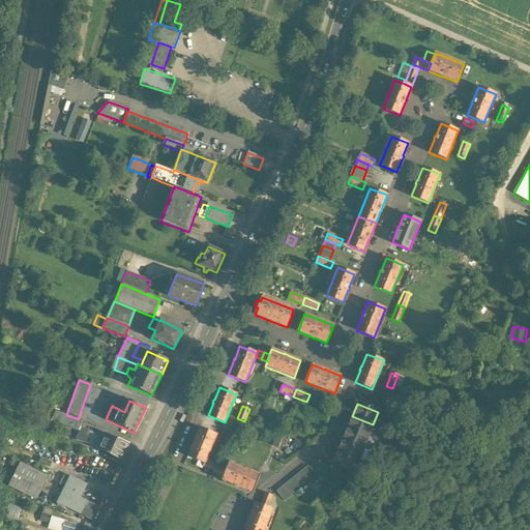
[(43,407),(39,417),(45,419),(50,410),(43,407)]
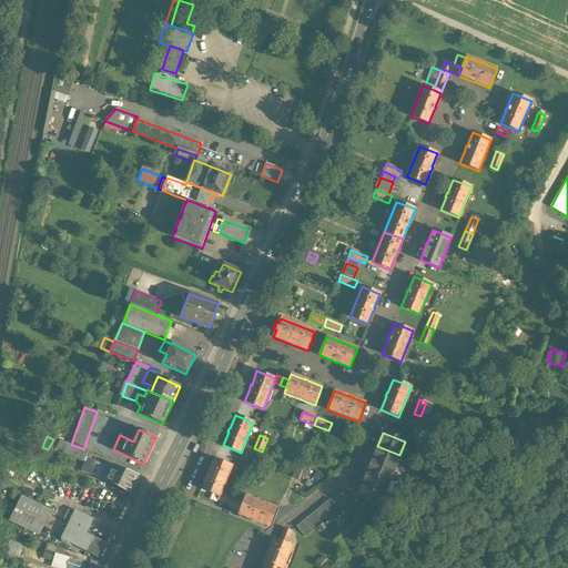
[(60,440),(53,438),(53,439),(48,449),(56,452),(57,450),(56,449),(60,440)]
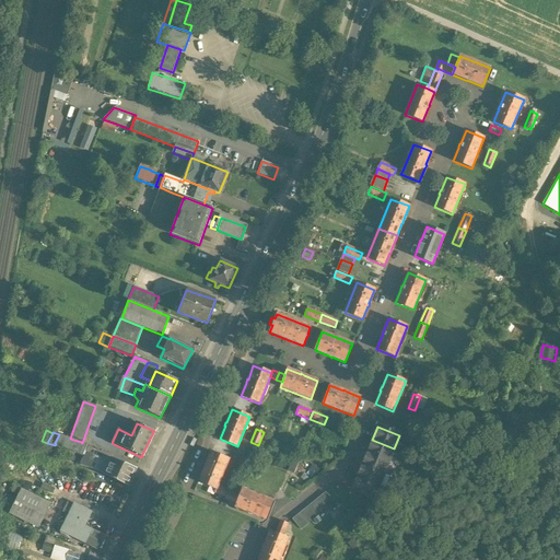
[(70,439),(59,434),(55,443),(56,444),(82,455),(88,445),(82,443),(81,442),(70,439)]
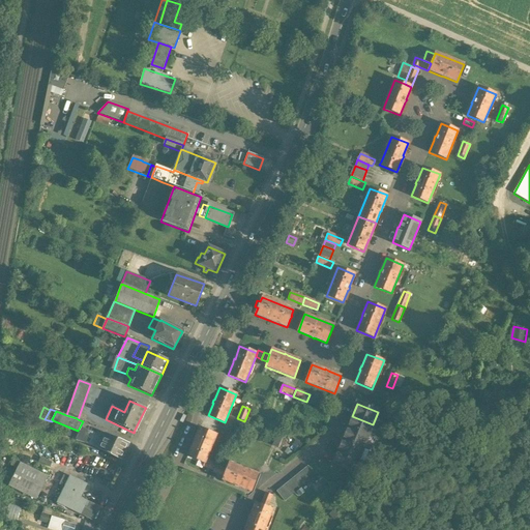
[(373,424),(352,416),(348,428),(369,436),(373,424)]
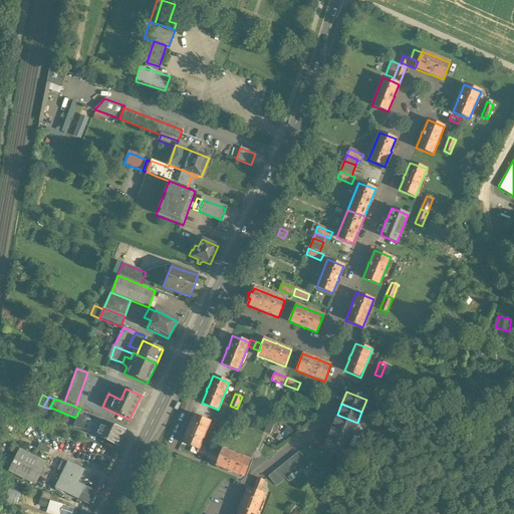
[(237,409),(230,406),(228,412),(237,416),(240,410),(237,409)]
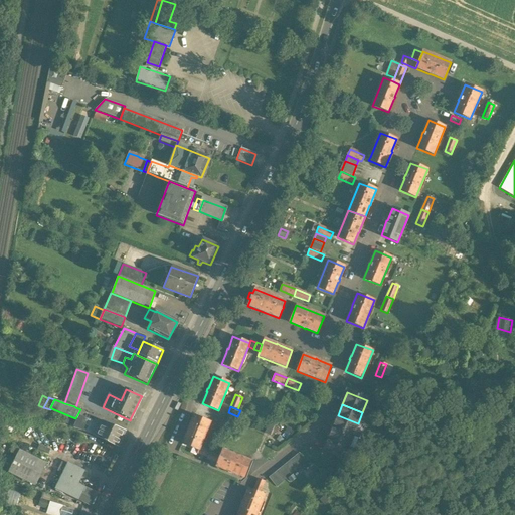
[(210,422),(194,415),(188,427),(187,431),(187,432),(182,444),(198,450),(199,451),(200,447),(210,422)]
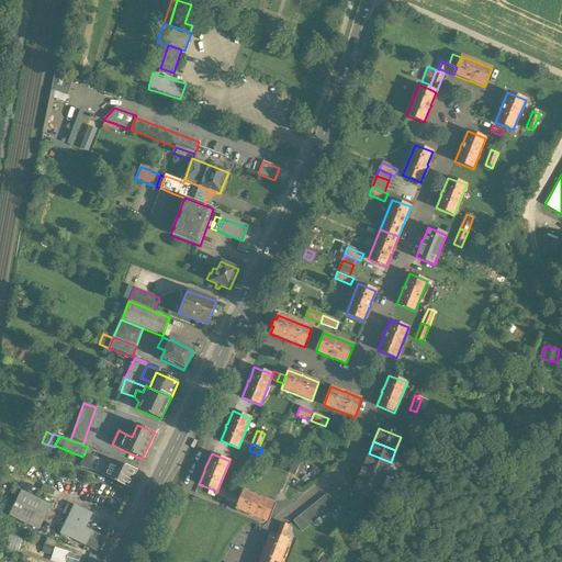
[(391,462),(369,453),(363,467),(385,475),(391,462)]
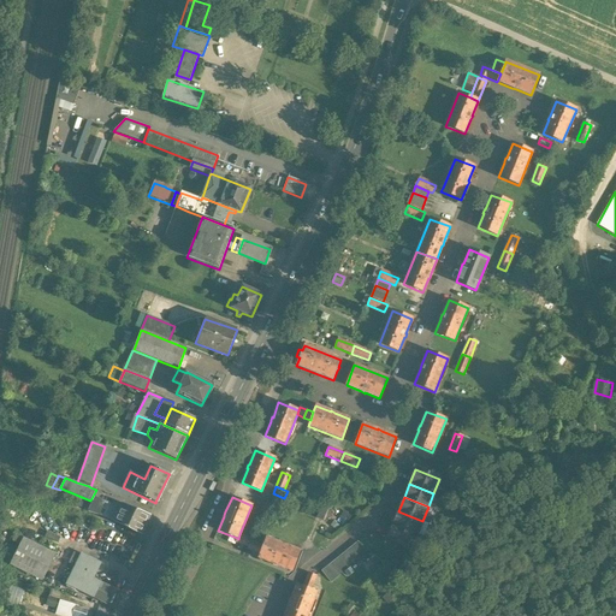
[(120,509),(95,498),(88,513),(107,519),(106,519),(114,522),(120,509)]
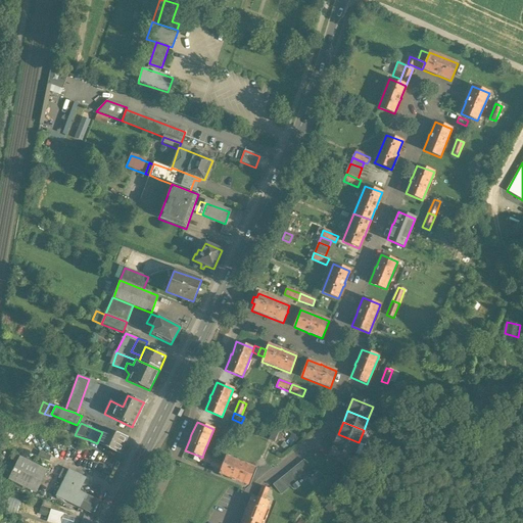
[(127,437),(104,428),(102,432),(97,443),(120,455),(127,437)]
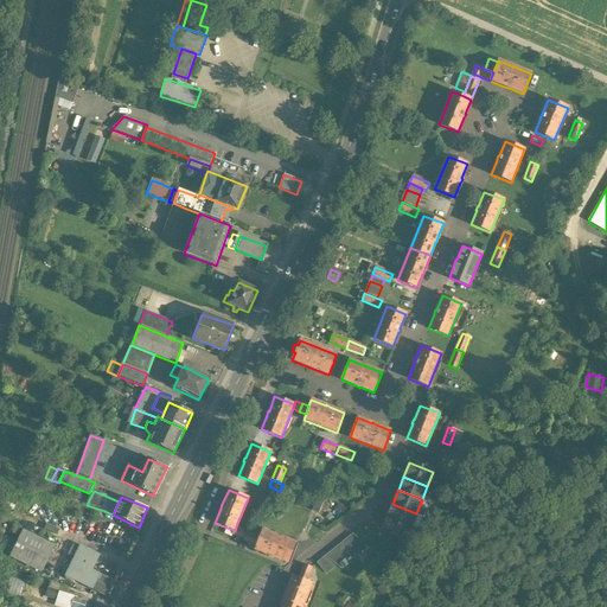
[(318,499),(313,510),(325,516),(330,505),(318,499)]
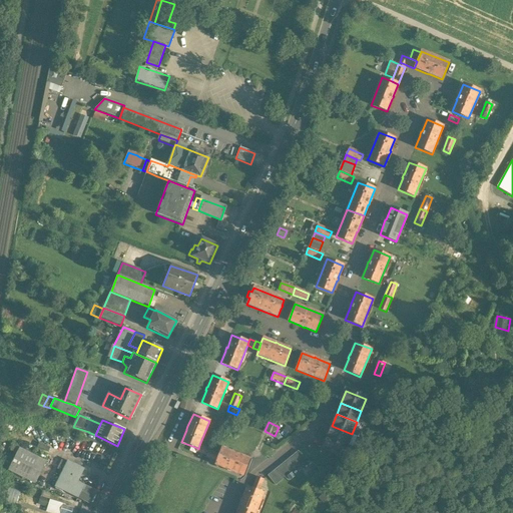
[(352,434),(332,426),(327,437),(347,446),(352,434)]
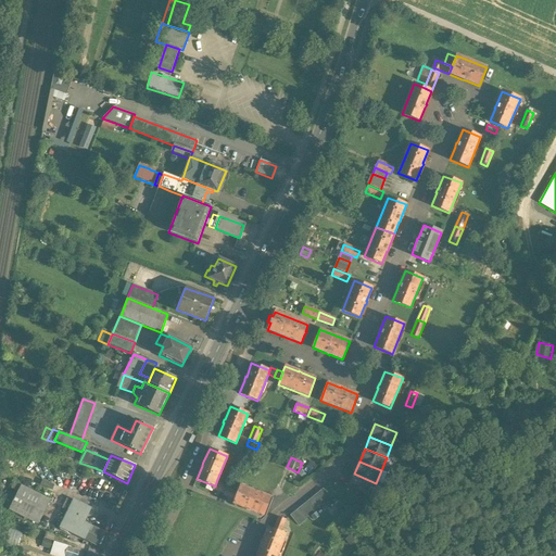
[(303,470),(294,476),(299,481),(307,476),(303,470)]
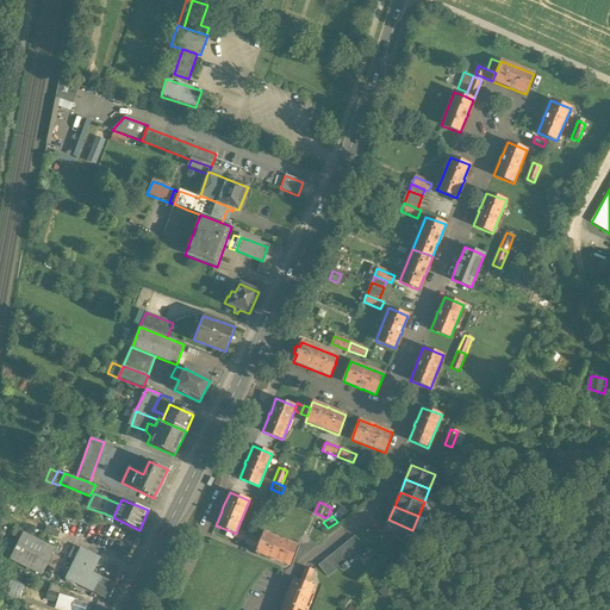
[(412,530),(388,520),(383,535),(406,545),(412,530)]
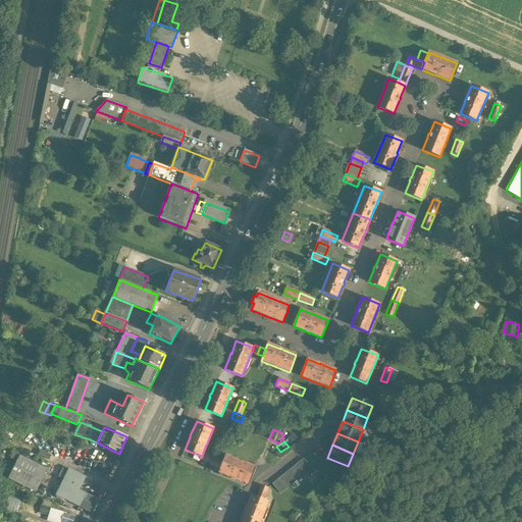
[(19,456),(13,453),(10,459),(16,462),(19,456)]
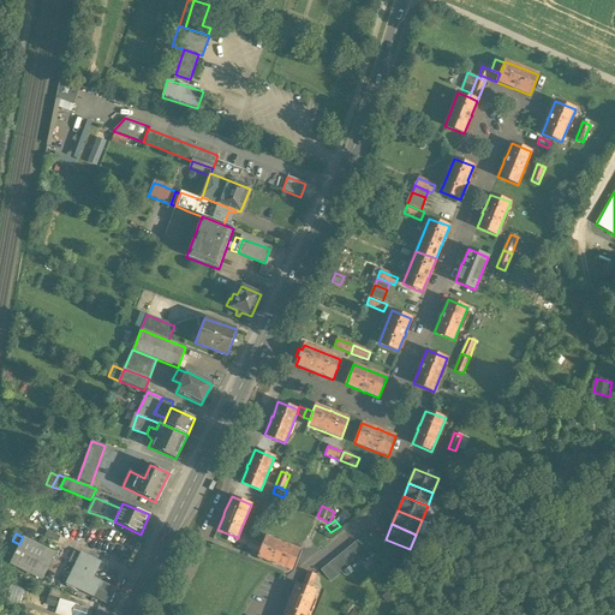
[(251,539),(239,533),(238,538),(237,537),(236,542),(248,547),(250,541),(251,541),(251,539)]
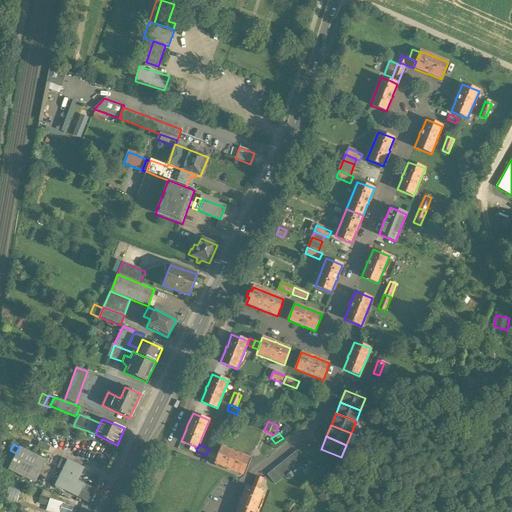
[(46,461),(19,447),(16,453),(10,466),(8,470),(35,483),(46,461)]
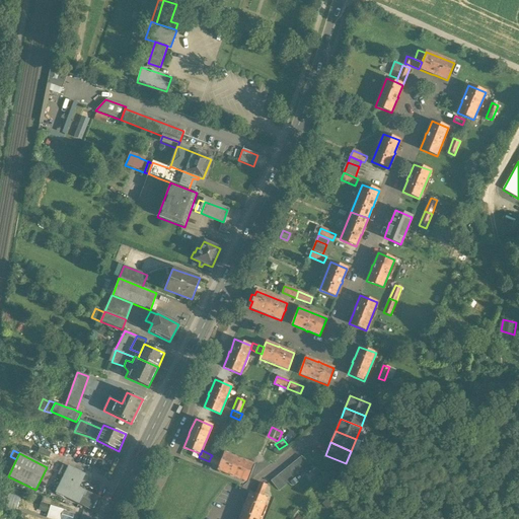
[(252,464),(224,453),(221,460),(219,467),(218,470),(230,475),(233,477),(233,476),(245,482),(252,464)]
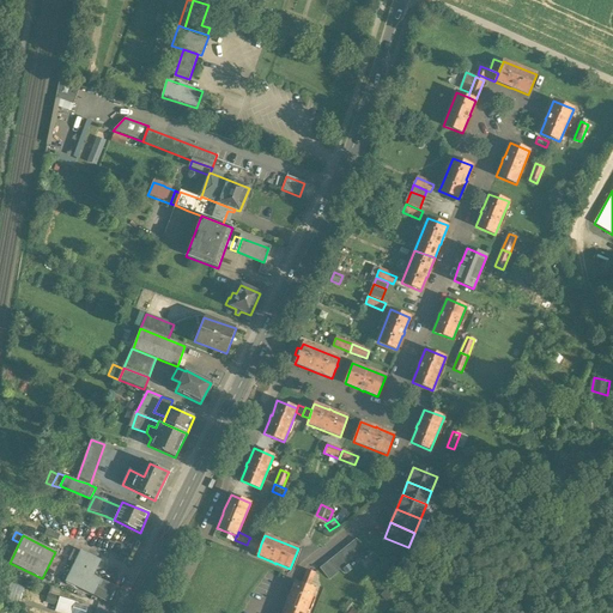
[(250,539),(249,539),(247,545),(246,547),(259,552),(261,544),(250,539)]
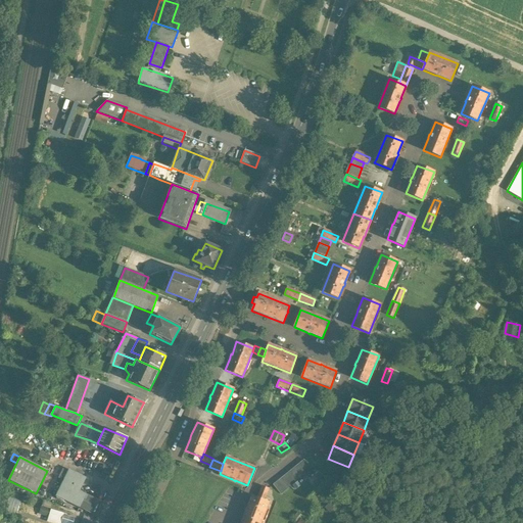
[(303,460),(273,485),(280,493),(311,469),(303,460)]
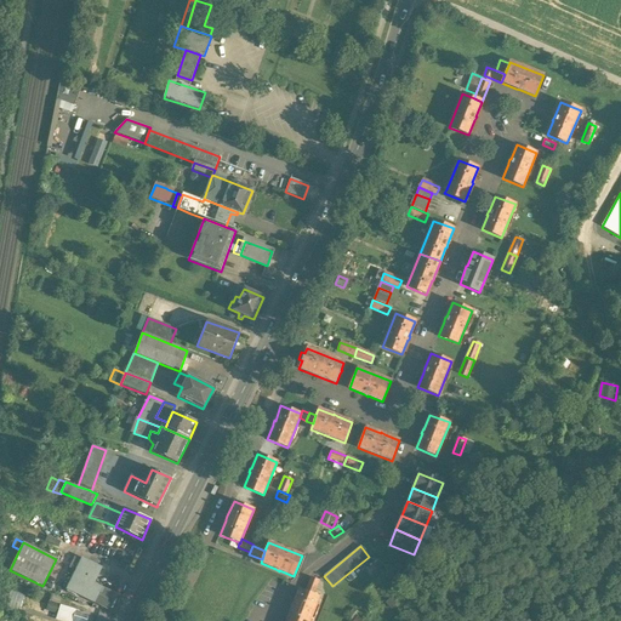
[(81,560),(74,557),(69,568),(77,571),(81,560)]
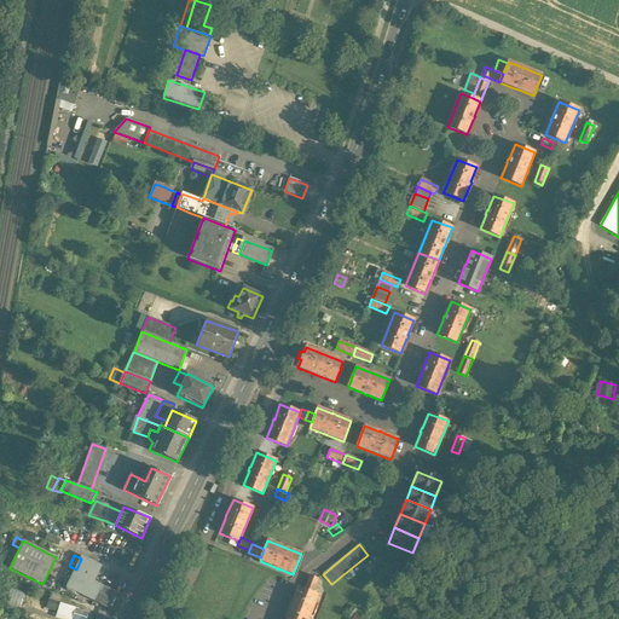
[(76,570),(67,590),(71,593),(73,590),(86,596),(91,599),(98,585),(92,583),(100,567),(82,557),(81,559),(76,570)]
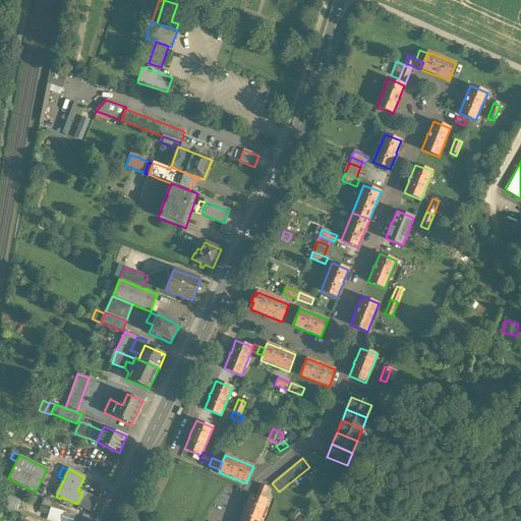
[(268,487),(261,484),(256,497),(263,500),(268,487)]
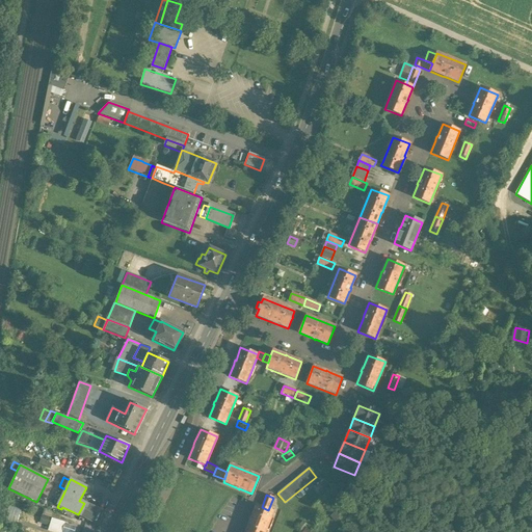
[(99,509),(84,502),(84,503),(78,514),(78,515),(91,523),(94,522),(99,511),(99,509)]
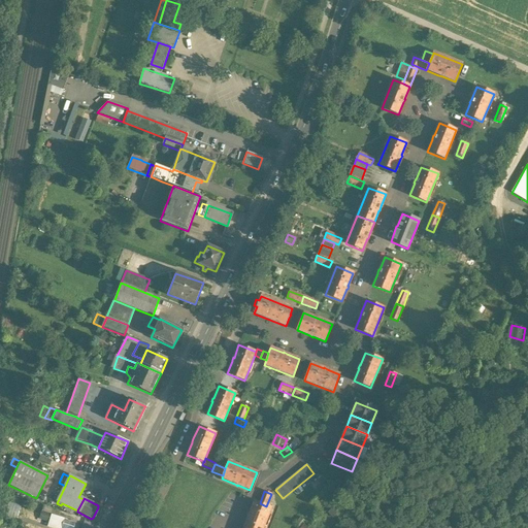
[(21,506),(0,499),(0,517),(15,522),(21,506)]
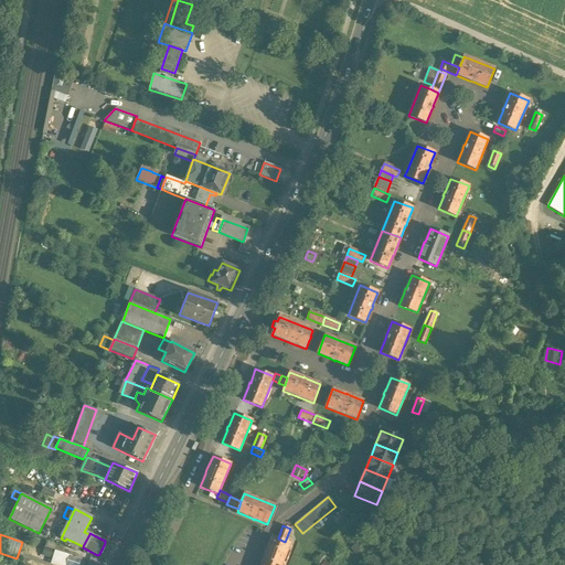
[(265,553),(260,564),(281,564),(290,543),(285,542),(278,539),(273,536),(267,550),(266,550),(265,553)]
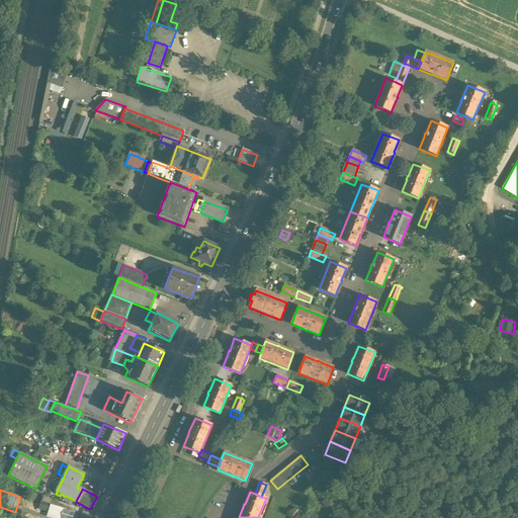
[(37,502),(34,511),(57,517),(61,517),(64,509),(65,506),(53,502),(52,506),(37,502)]
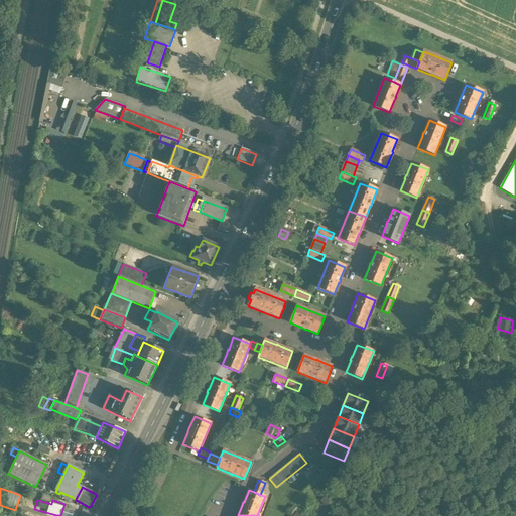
[(73,515),(75,510),(63,507),(60,515),(73,515)]
